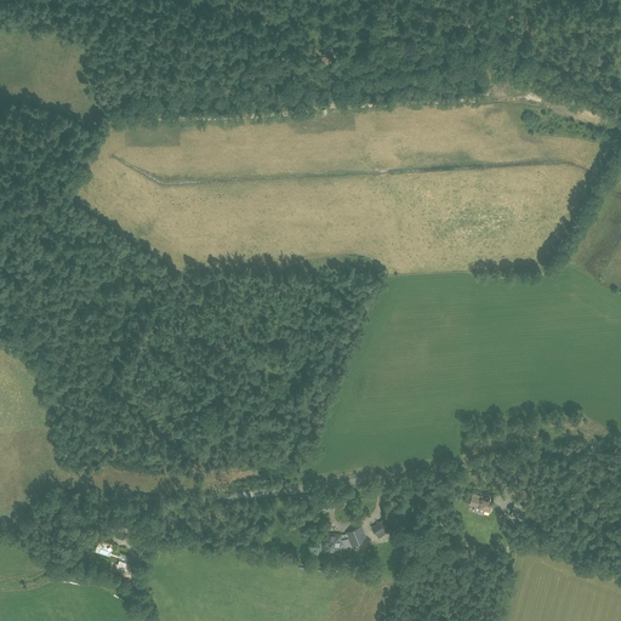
[(472,494),(469,505),(485,508),(484,511),(490,512),(493,502),(489,501),(490,499),(484,497),(482,497),(482,496),(472,494)]
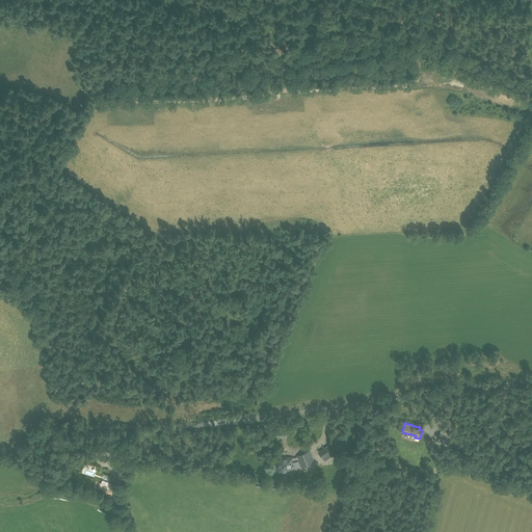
[(325,447),(318,452),(322,458),(329,453),(325,447)]
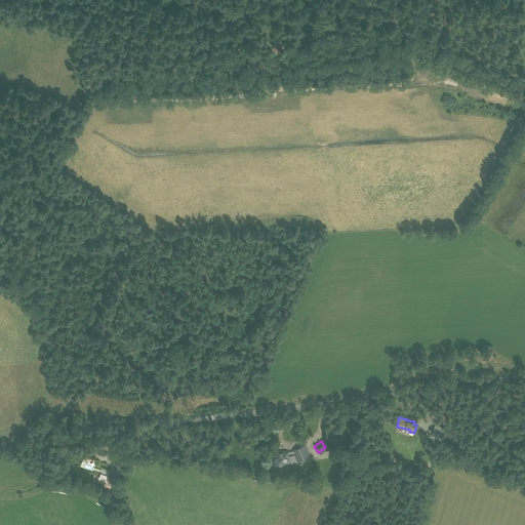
[(293,450),(294,453),(298,461),(310,456),(305,445),(293,450)]
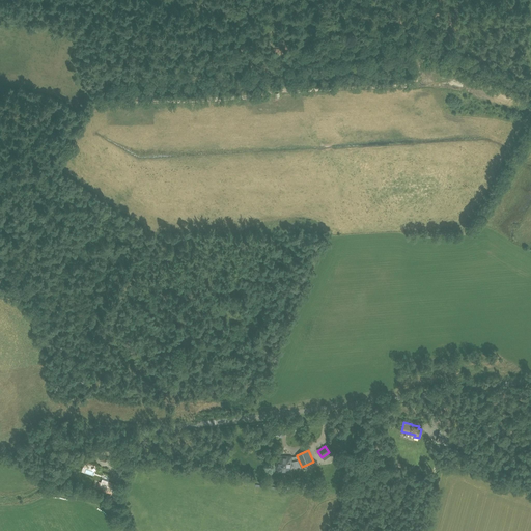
[(277,472),(286,472),(287,470),(290,470),(291,456),(285,456),(285,457),(282,457),(278,456),(277,472)]
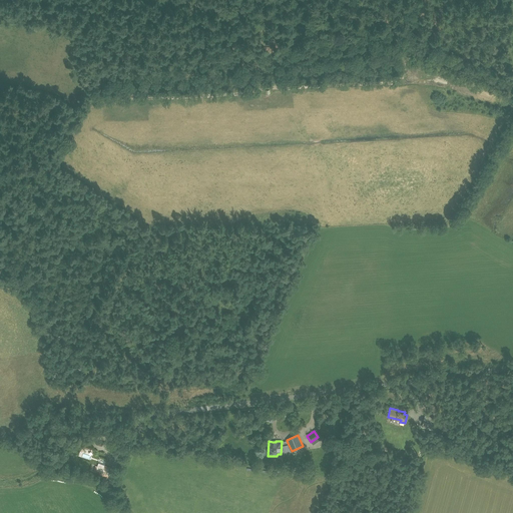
[(110,469),(103,467),(104,465),(98,463),(97,466),(99,470),(102,471),(101,473),(110,476),(112,472),(110,471),(110,469)]
